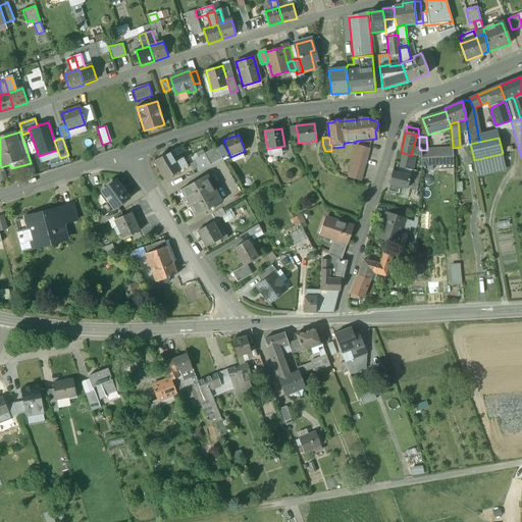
[(357,146),(348,177),(360,181),(369,149),(357,146)]
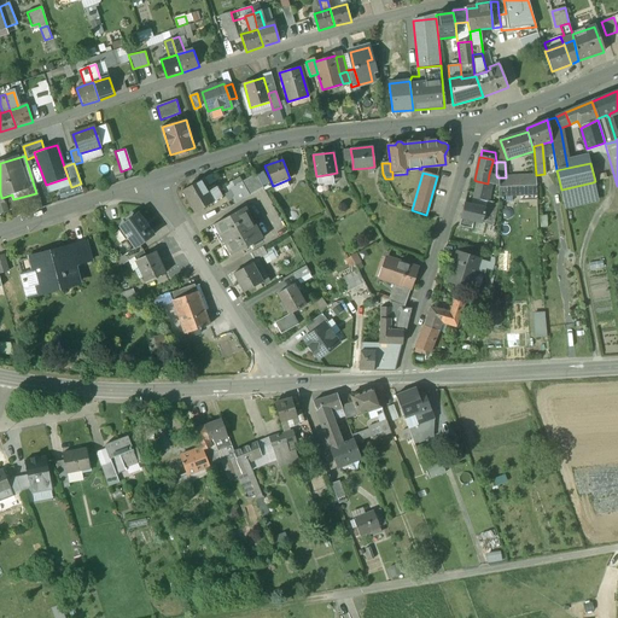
[(331,174),(316,176),(318,184),(332,181),(331,174)]
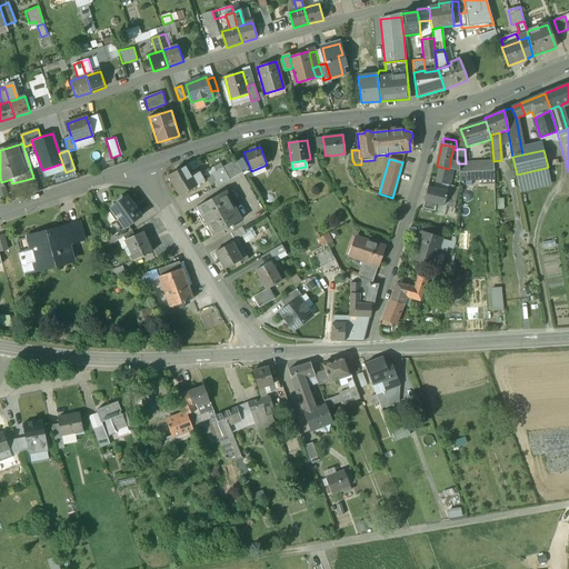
[(457,161),(450,160),(449,169),(451,170),(459,171),(459,163),(458,163),(457,161)]
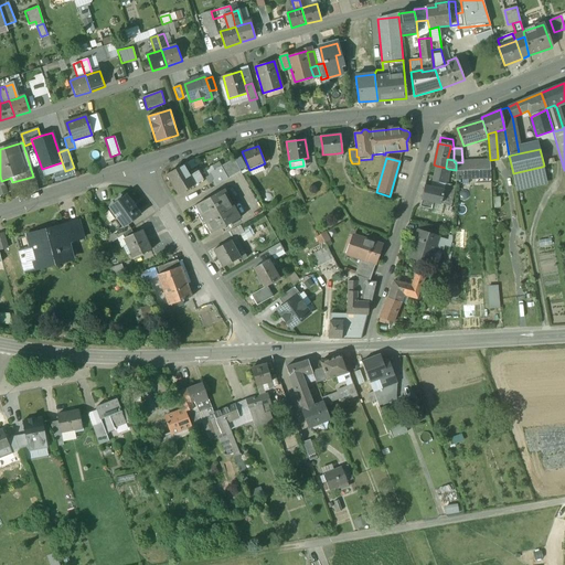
[(234,160),(221,167),(227,179),(241,172),(234,160)]
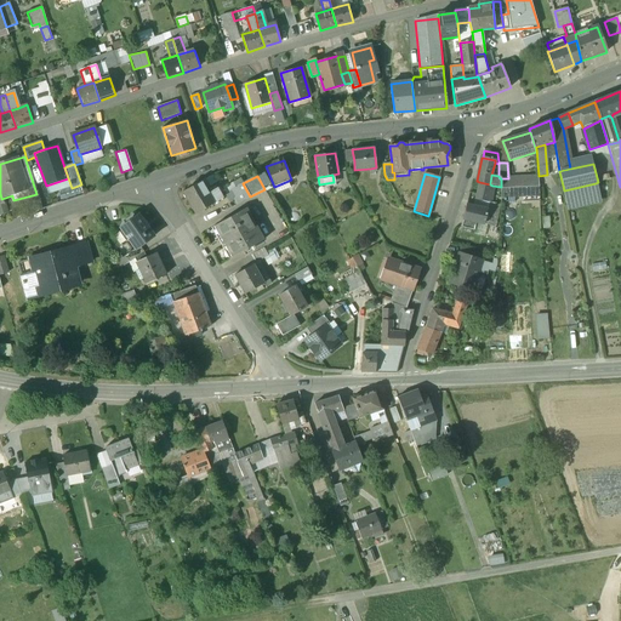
[(508,178),(501,178),(501,187),(501,189),(523,188),(523,177),(508,178)]
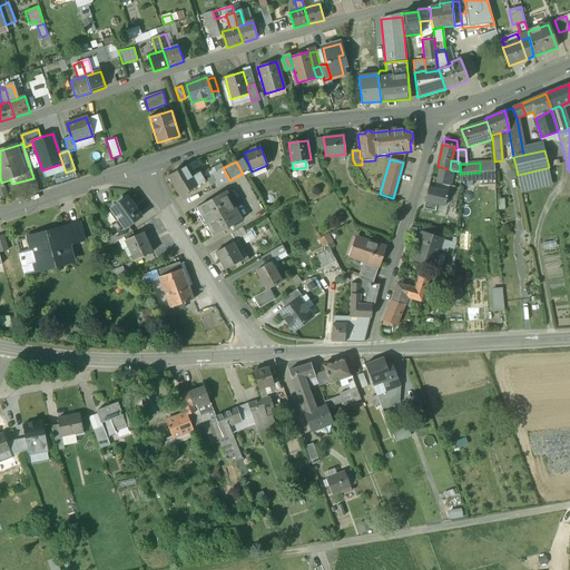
[(494,163),(480,163),(480,173),(488,173),(494,173),(494,163)]
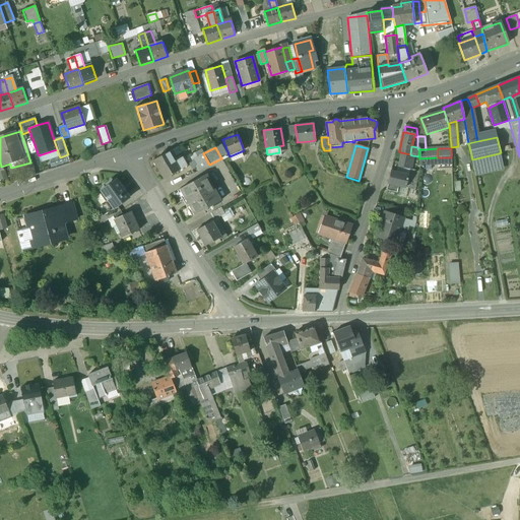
[(169,152),(152,160),(164,180),(180,171),(169,152)]
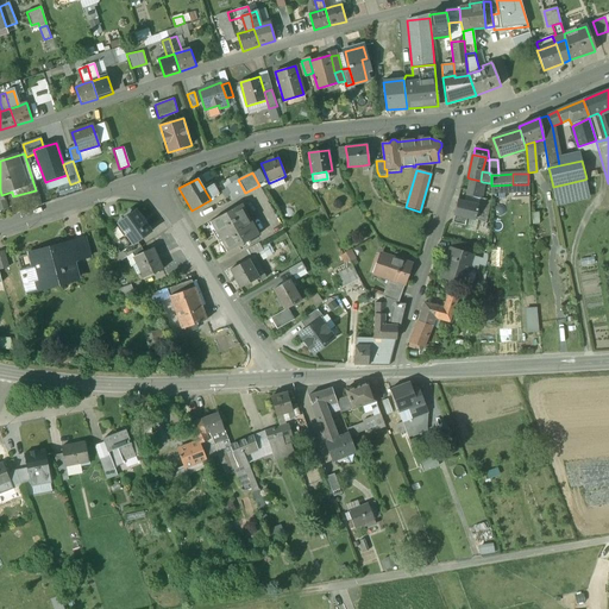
[(481,181),(470,179),(466,196),(479,200),(479,199),(483,182),(481,181)]
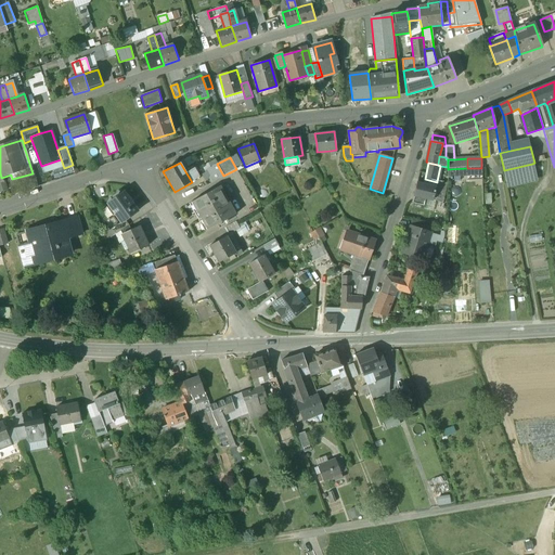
[(532,164),(504,170),(506,183),(536,177),(532,164)]
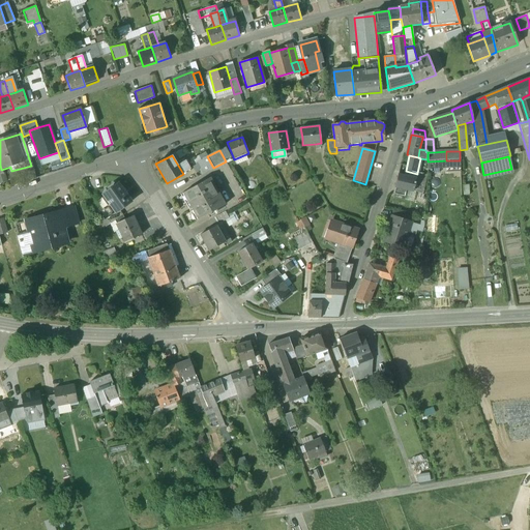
[(427,175),(417,173),(417,174),(416,178),(416,179),(413,192),(423,194),(427,175)]
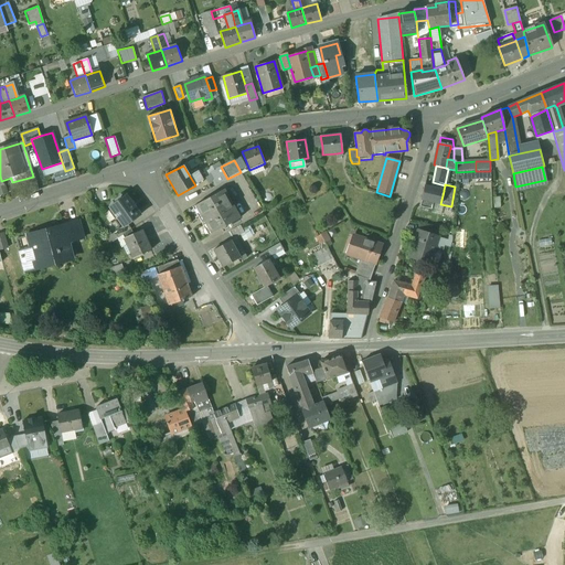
[(444,190),(424,187),(422,201),(434,203),(440,204),(444,191),(444,190)]
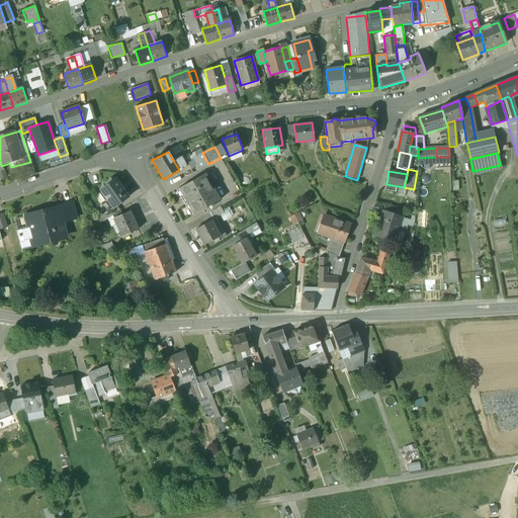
[(204,174),(179,189),(194,216),(220,200),(204,174)]
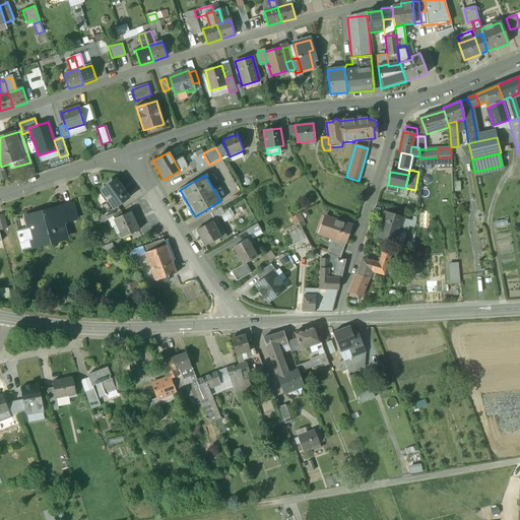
[(117,180),(101,191),(102,193),(108,200),(113,209),(114,209),(117,207),(129,198),(117,180)]
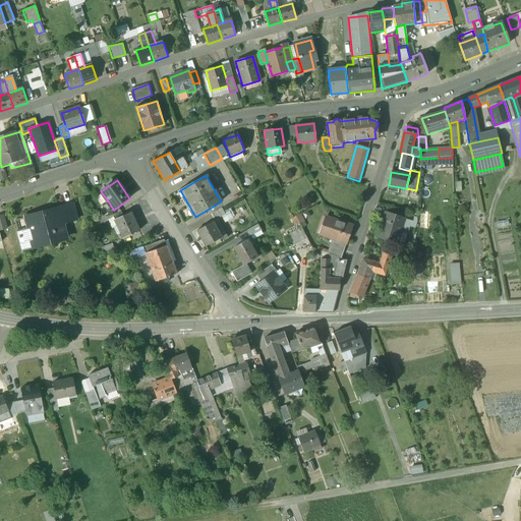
[(400,187),(389,185),(388,191),(399,193),(400,187)]
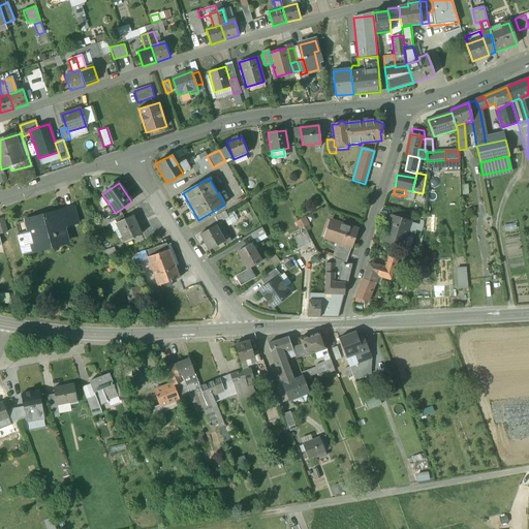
[(103,196),(97,200),(102,209),(110,204),(103,196)]
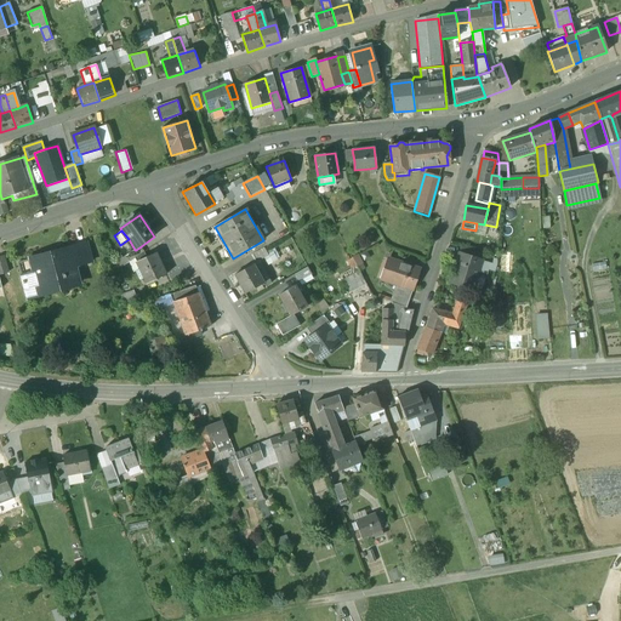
[(87,246),(70,251),(74,267),(91,263),(87,246)]
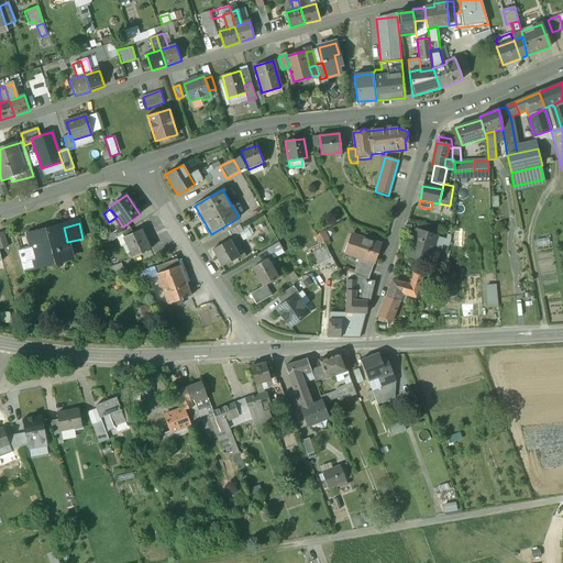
[(122,227),(114,232),(118,238),(130,229),(127,224),(123,227),(122,227)]
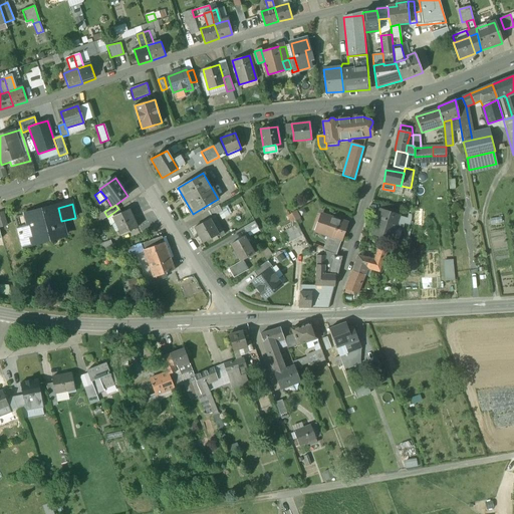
[(218,206),(208,211),(212,217),(222,212),(218,206)]
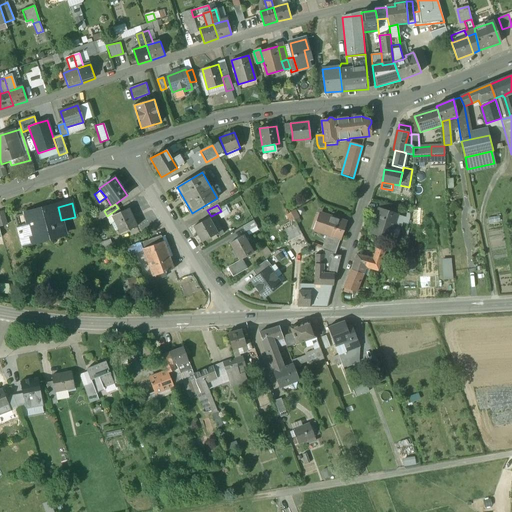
[(303,206),(290,213),(294,220),(306,213),(303,206)]
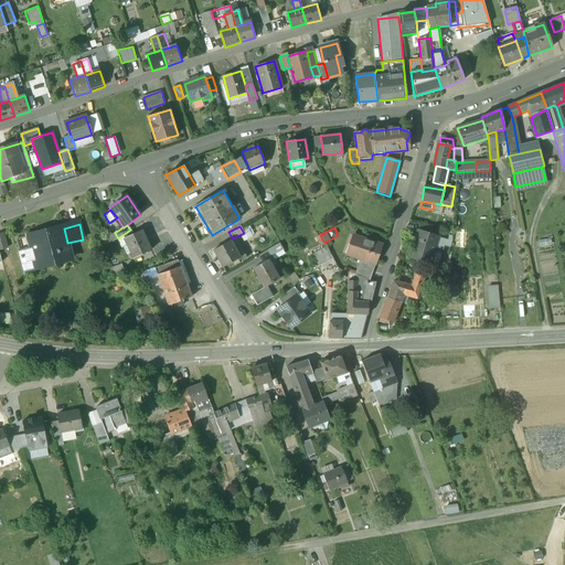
[(64,228),(42,234),(41,232),(30,235),(32,247),(35,259),(46,256),(48,260),(59,258),(60,263),(72,259),(68,244),(67,243),(64,228)]
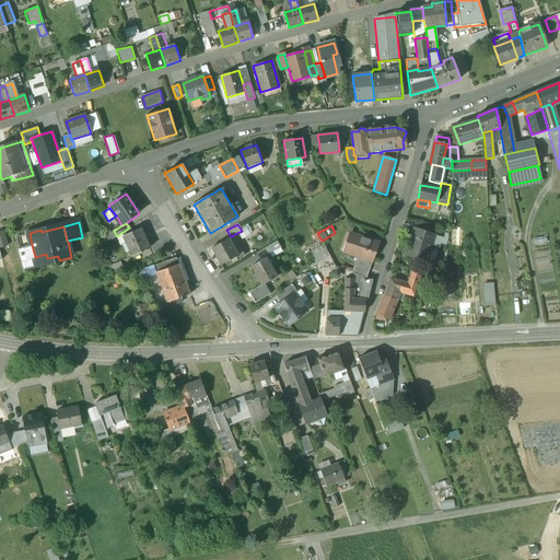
[(140,229),(124,236),(132,256),(150,248),(140,229)]
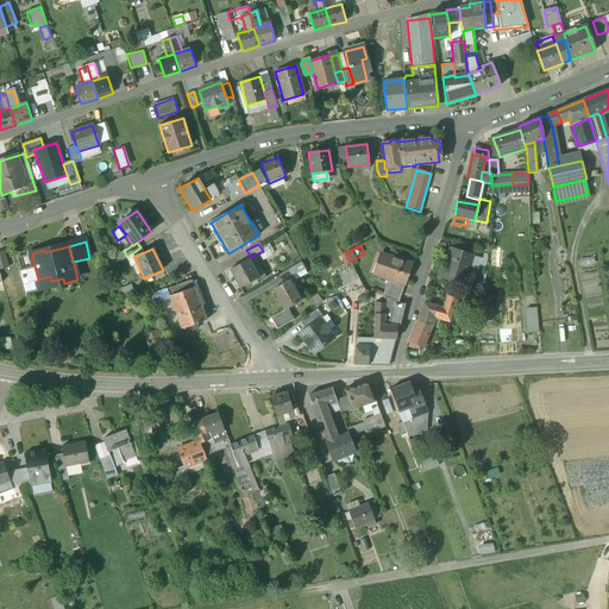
[(473,256),(450,249),(440,277),(464,286),(464,284),(468,272),(473,256)]
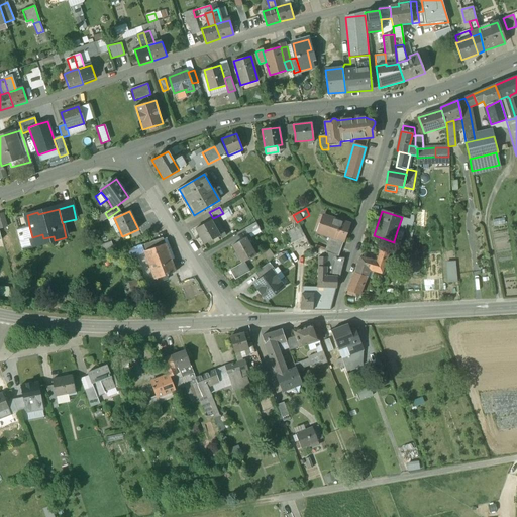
[(105,213),(94,221),(95,227),(108,218),(105,213)]
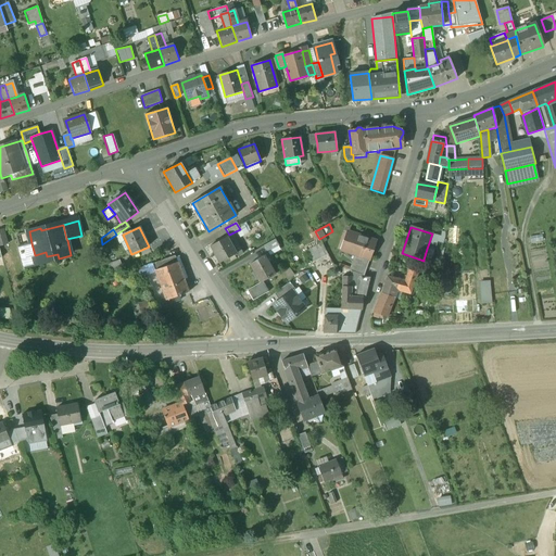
[(315,231),(312,234),(318,245),(323,243),(319,239),(315,231)]
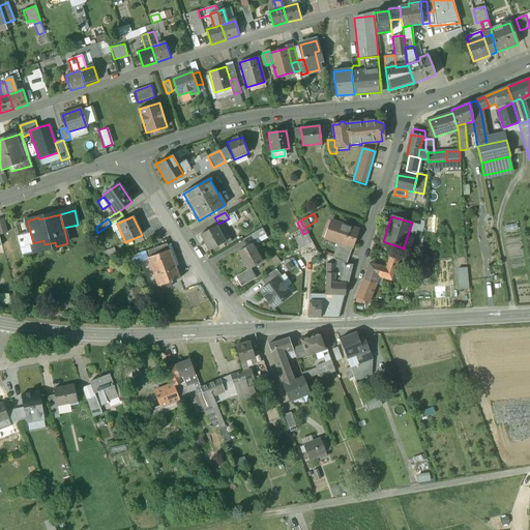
[(358,231),(332,222),(330,230),(327,240),(342,245),(352,248),(358,231)]
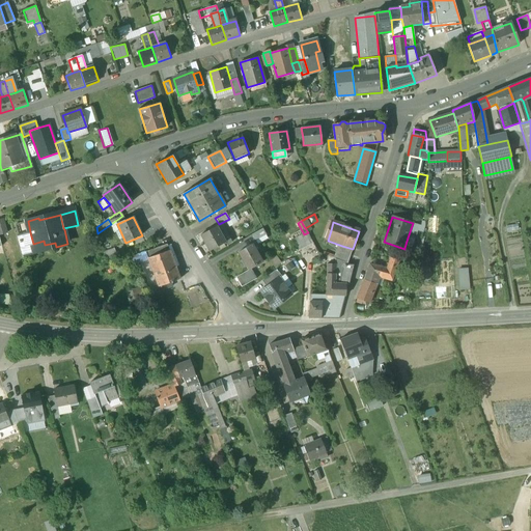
[(217,226),(200,235),(210,252),(225,243),(226,245),(231,243),(225,231),(221,234),(217,226)]
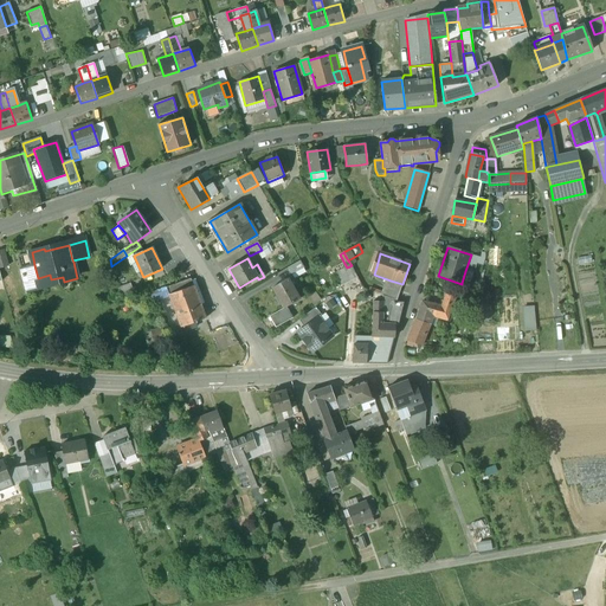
[(300,262),(288,269),(291,276),(304,269),(300,262)]
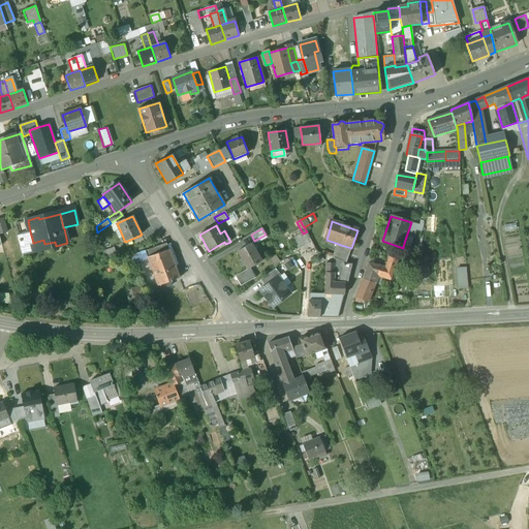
[(30,231),(18,235),(21,246),(33,243),(30,231)]
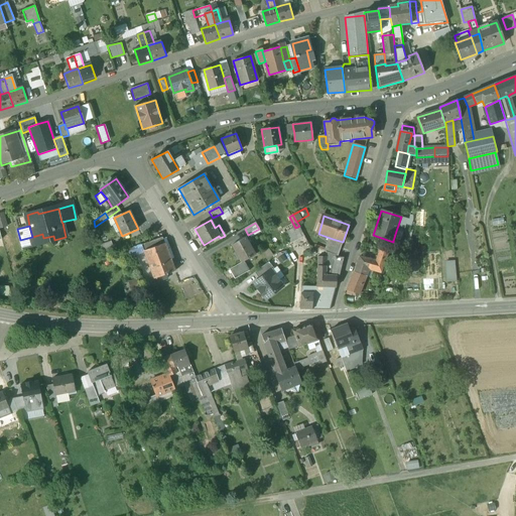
[(295,228),(286,233),(291,244),(304,237),(299,226),(295,228)]
